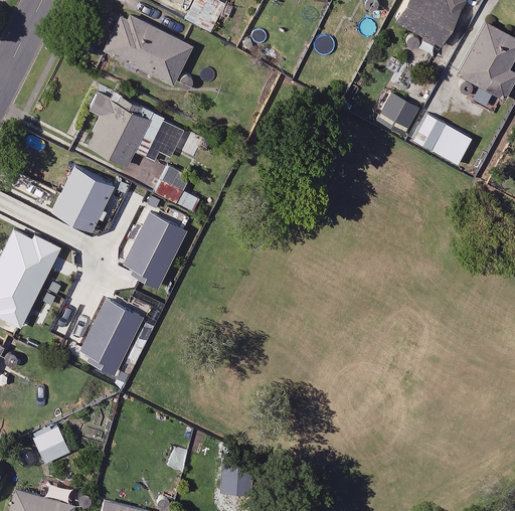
[(234,9),(218,0),(195,0),(185,19),(210,32),(219,16),(227,20),(234,9)]
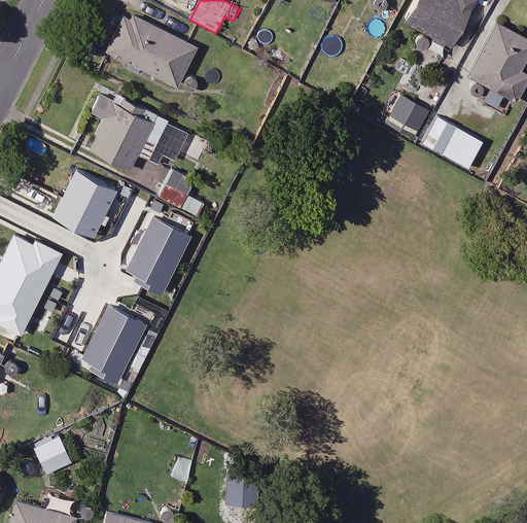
[(414,0),(403,22),(451,45),(473,0),(414,0)]
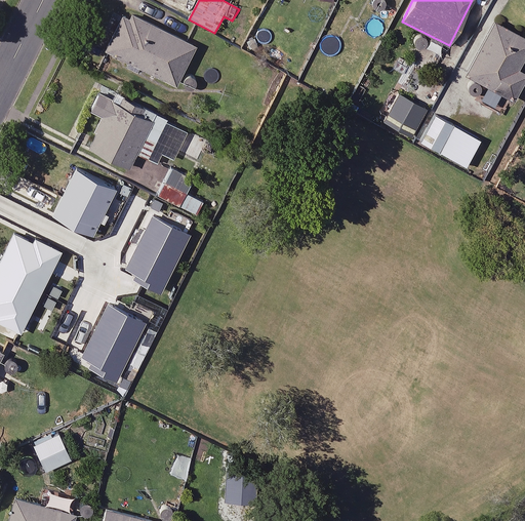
[(196,46),(125,12),(107,53),(177,86),(196,46)]
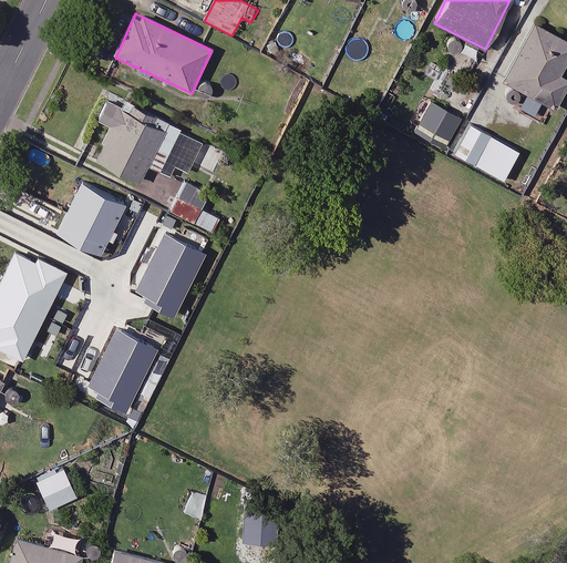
[(566,59),(566,41),(535,24),(505,82),(554,109),(566,83),(566,78),(559,74),(566,59)]
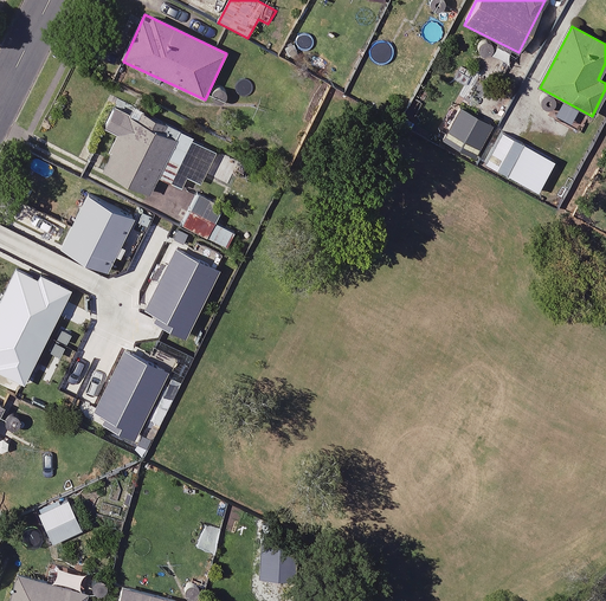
[(218,149),(116,102),(104,128),(118,135),(103,169),(150,192),(158,178),(181,188),(186,178),(201,185),(218,149)]
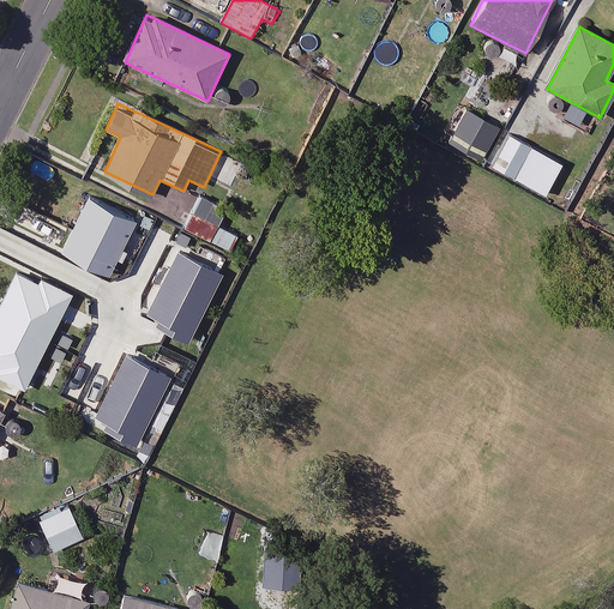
[(599,121),(569,104),(558,121),(588,139),(599,121)]
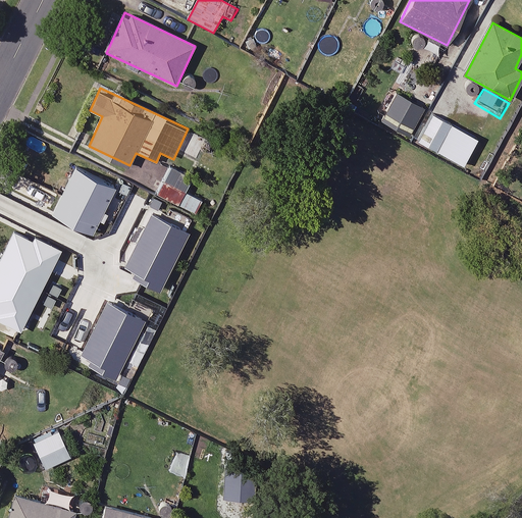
[(423,109),(397,96),(382,123),(409,137),(423,109)]
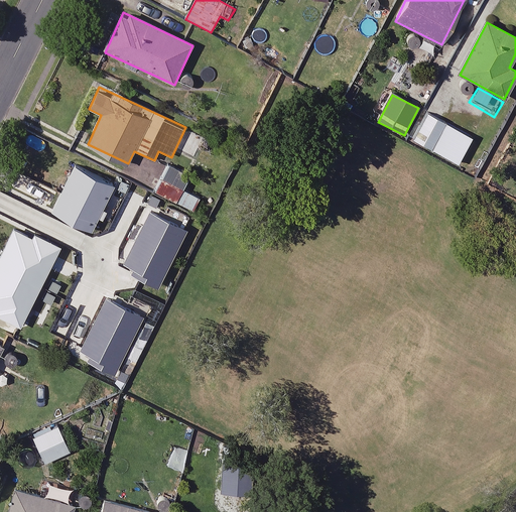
[(445,126),(426,115),(412,140),(431,150),(445,126)]
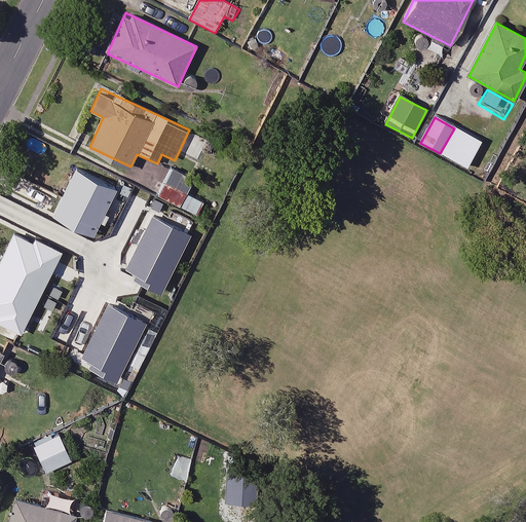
[(117,186),(77,166),(53,215),(94,235),(117,186)]
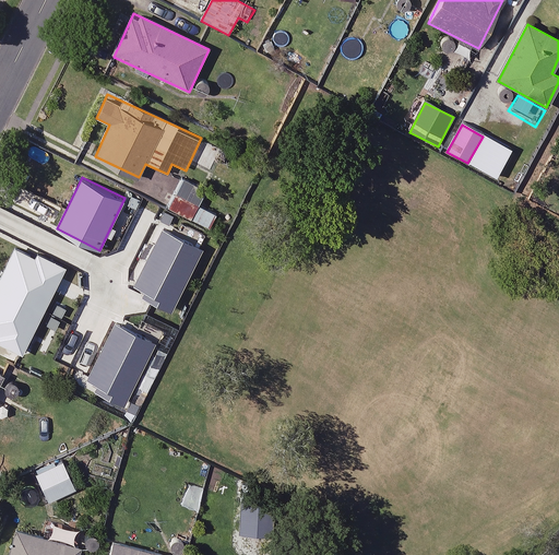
[(207,192),(183,179),(176,195),(200,207),(207,192)]
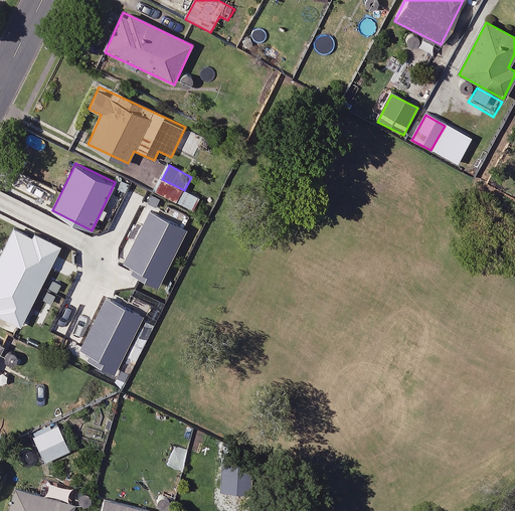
[(58,246),(15,225),(0,256),(0,315),(20,326),(58,246)]
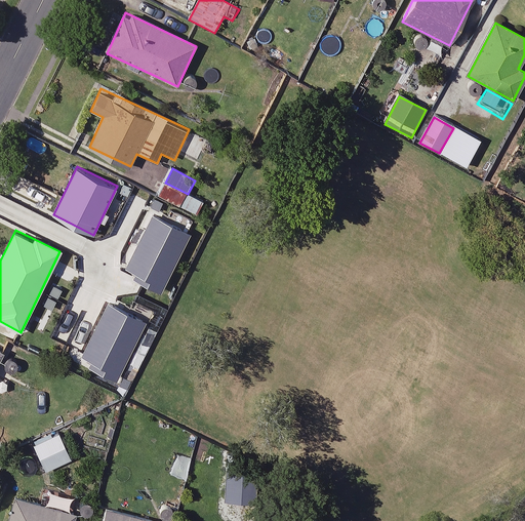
[(127,346),(104,335),(93,359),(116,369),(127,346)]
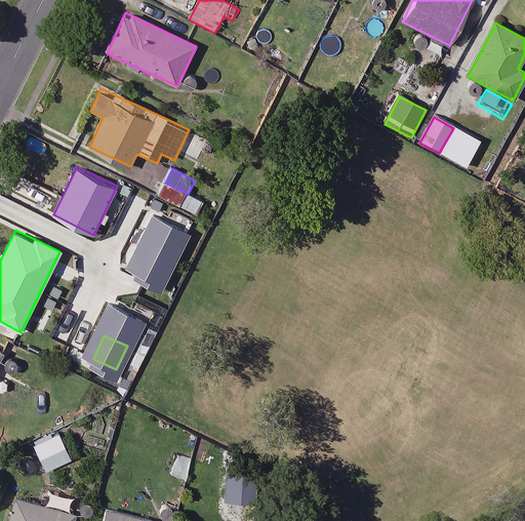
[(72,461),(59,433),(34,445),(46,472),(72,461)]
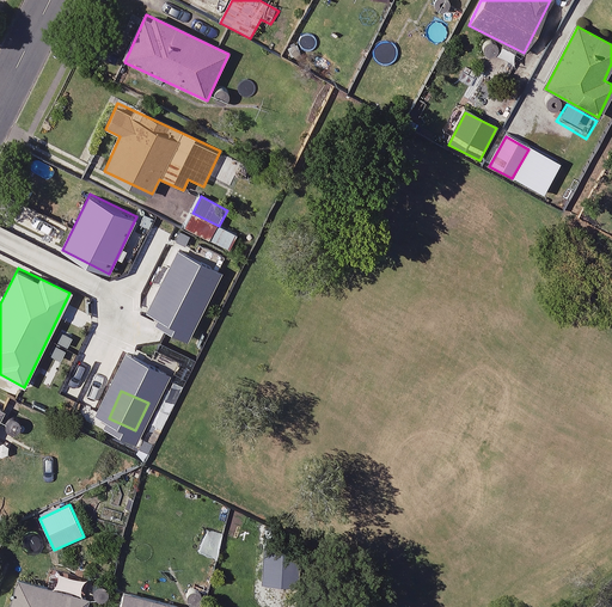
[(306,587),(308,552),(265,550),(263,584),(306,587)]
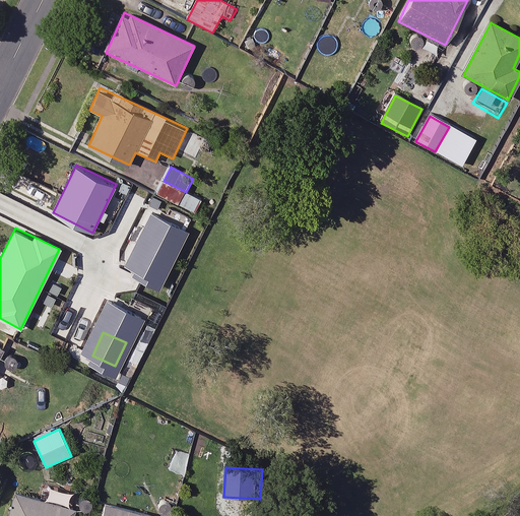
[(73,515),(75,510),(15,492),(7,515),(73,515)]
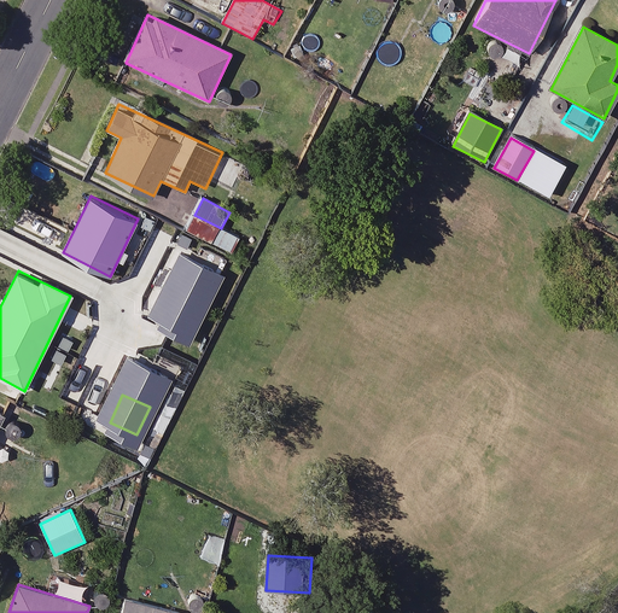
[(179,612),(124,597),(120,612),(179,612)]
